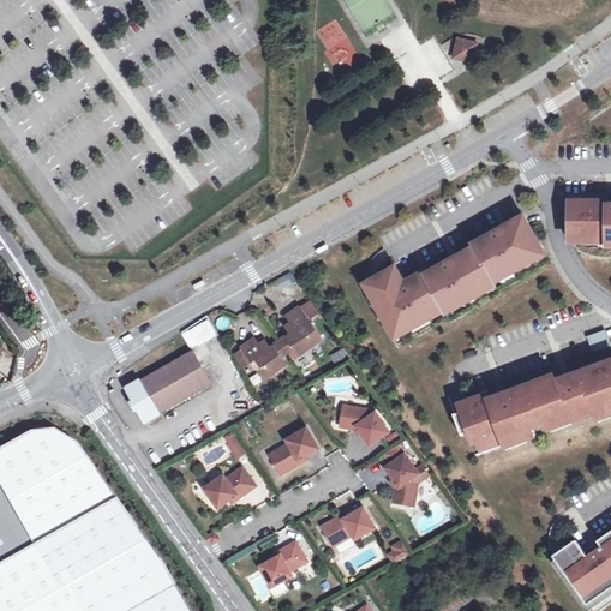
[(456,36),(451,55),(469,59),(474,41),(456,36)]
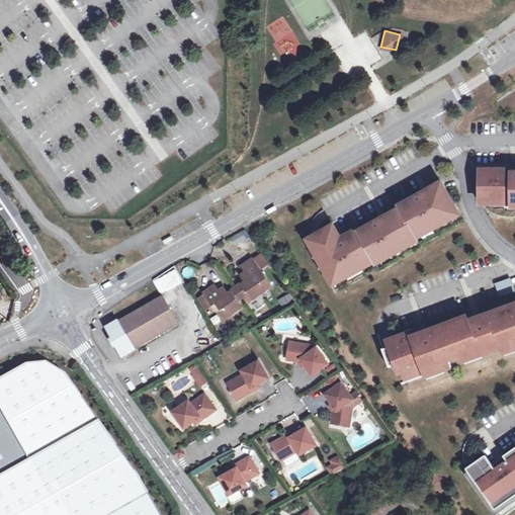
[(514,202),(514,186),(514,169),(479,170),(479,180),(484,181),(484,196),(494,197),(494,198),(507,199),(507,202),(514,202)]
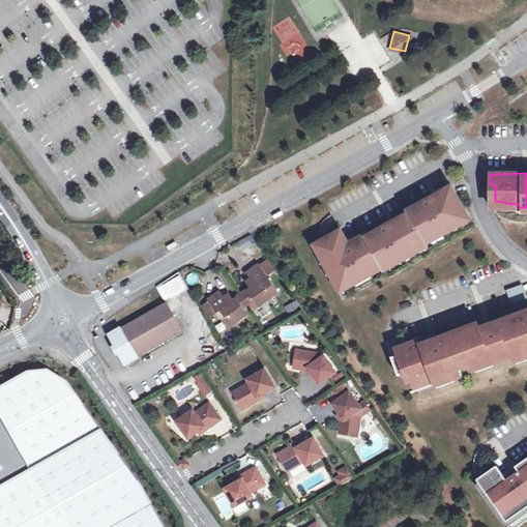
[(409,246),(423,238),(425,237),(423,235),(443,225),(445,229),(455,223),(451,218),(466,211),(450,184),(431,196),(432,197),(429,199),(428,197),(406,209),(407,211),(388,223),(389,225),(386,226),(385,224),(364,235),(379,261),(380,263),(401,252),(402,255),(411,250),(409,246)]
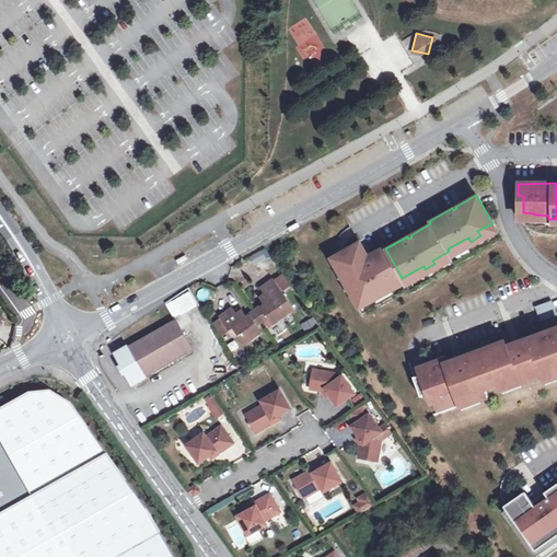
[(294,221),(286,227),(288,231),(297,224),(294,221)]
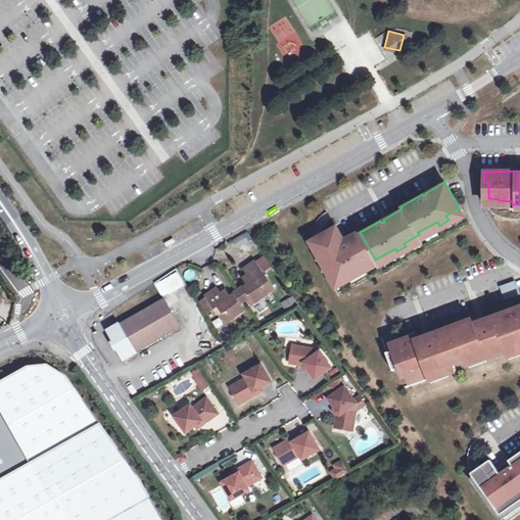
[(445,216),(448,220),(462,213),(460,208),(445,216)]
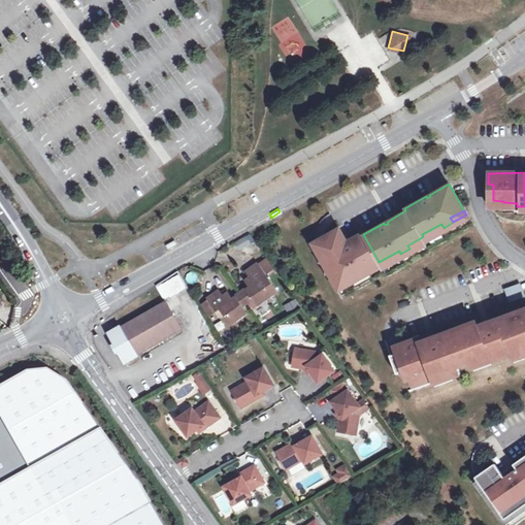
[(407,245),(409,249),(425,239),(424,238),(444,228),(441,224),(422,234),(423,236),(422,237),(407,245)]
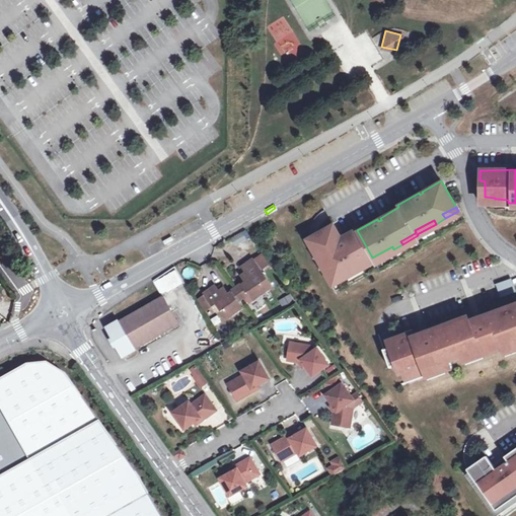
[(371,255),(357,230),(356,228),(340,236),(333,223),(318,231),(325,245),(315,251),(329,279),(351,268),(353,272),(361,267),(359,263),(371,255)]
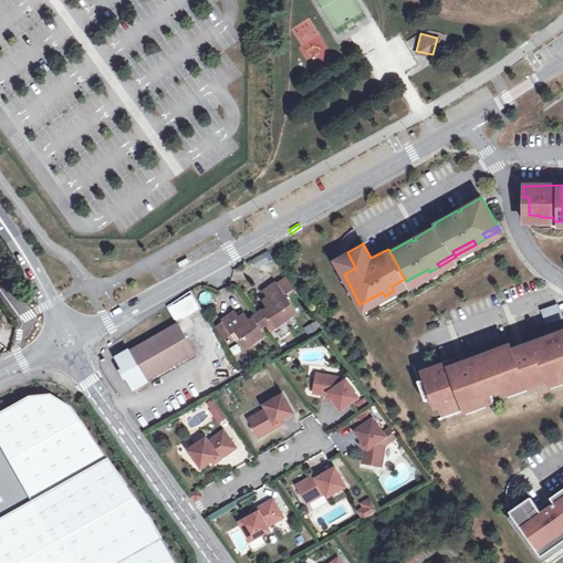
[(253,266),(269,258),(264,249),(249,257),(253,266)]
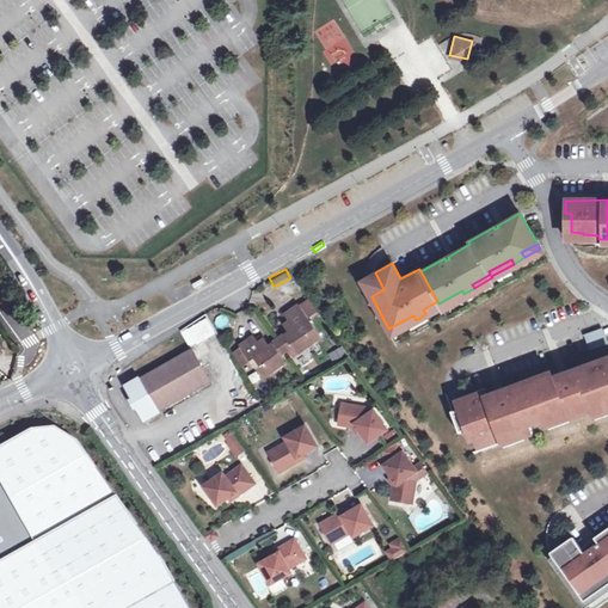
[(384,289),(375,272),(362,280),(372,296),(384,289)]
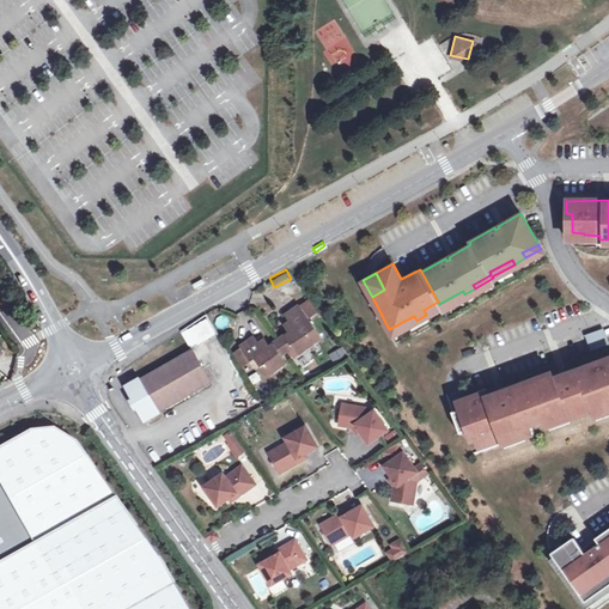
[(200,276),(190,282),(193,287),(203,280),(200,276)]
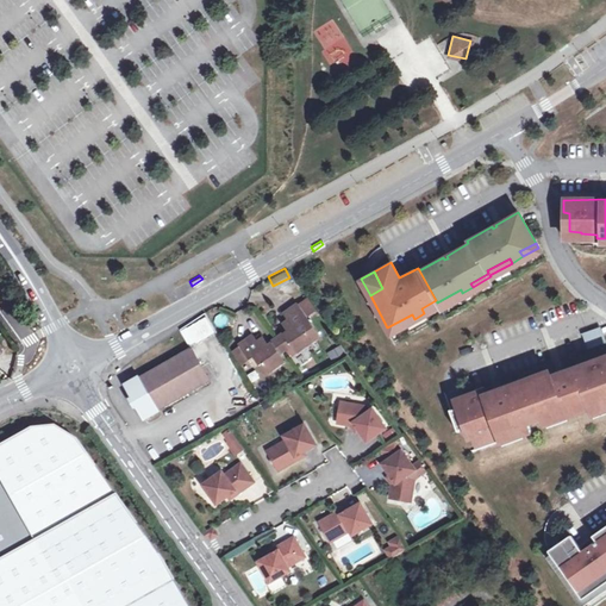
[(422,308),(424,313),(438,305),(439,306),(462,293),(461,289),(437,303),(436,300),(422,308)]
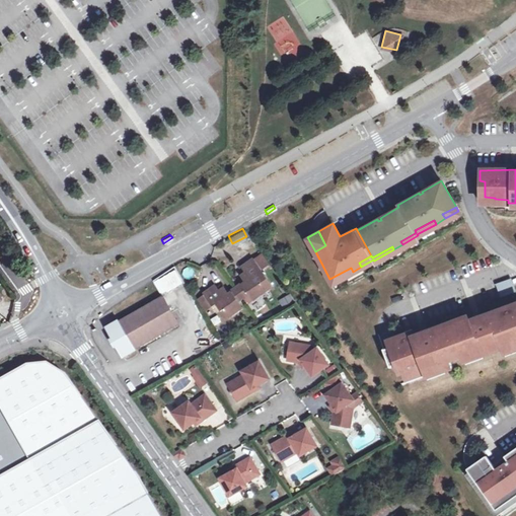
[(268,263),(260,250),(251,256),(261,269),(268,263)]
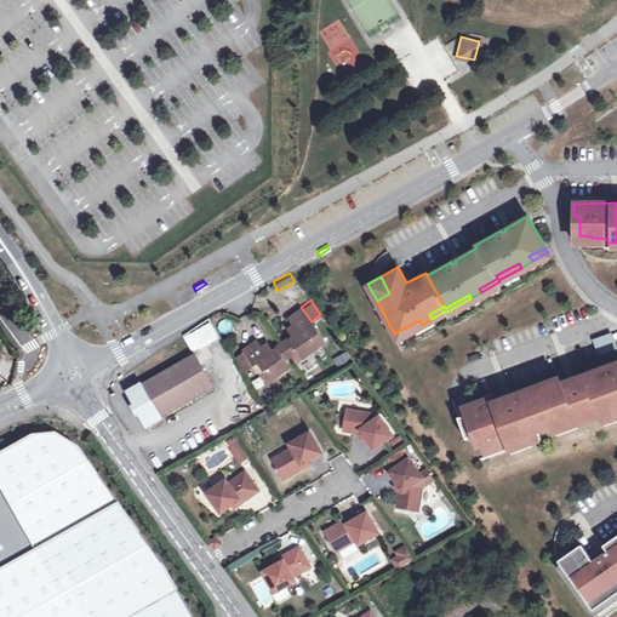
[(281,342),(287,353),(293,360),(316,343),(324,338),(312,321),(301,307),(287,316),(291,323),(285,327),(291,336),(281,342)]
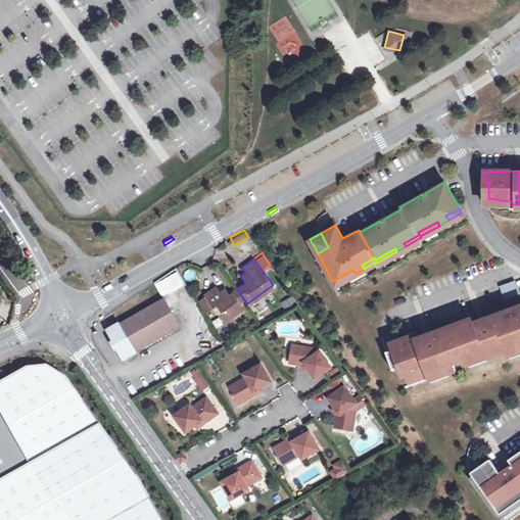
[(353,270),(332,281),(335,285),(356,274),(353,270)]
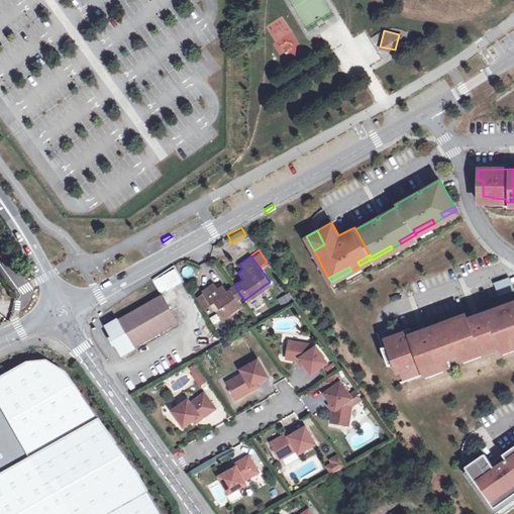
[(505,277),(491,281),(495,294),(509,289),(505,277)]
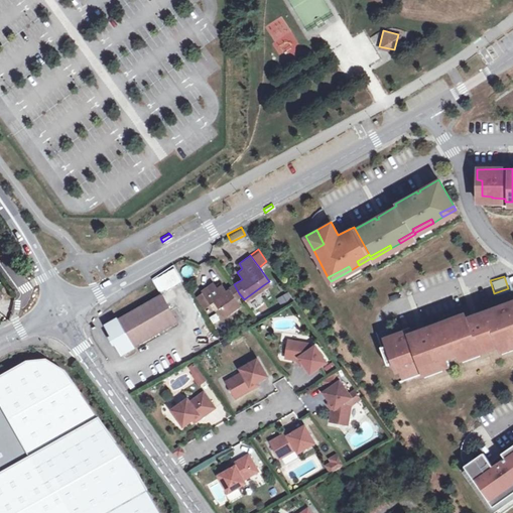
[(239,293),(234,284),(226,290),(222,283),(217,286),(213,281),(201,290),(202,291),(208,300),(210,302),(215,298),(225,312),(234,306),(232,304),(238,300),(235,296),(239,293)]
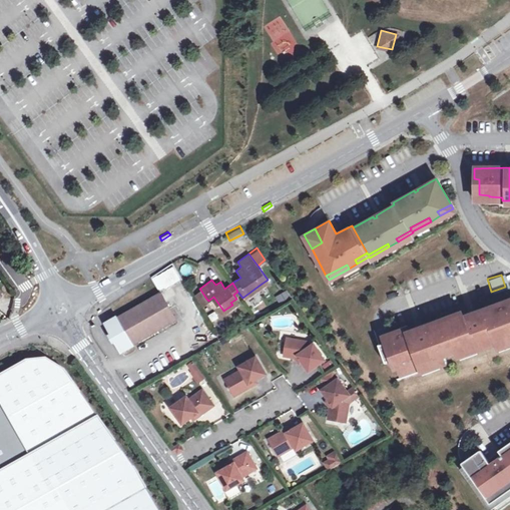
[(273,295),(278,301),(289,294),(285,288),(273,295)]
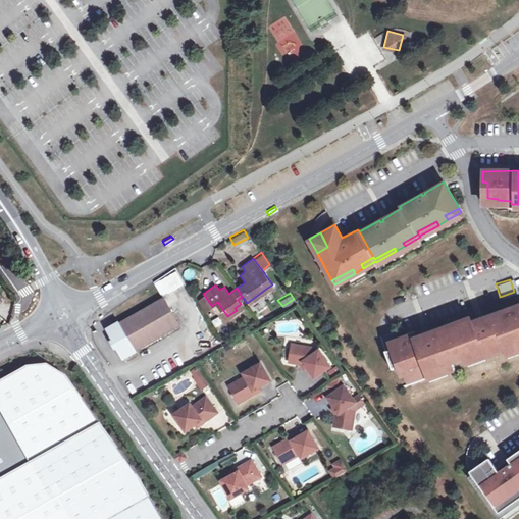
[(210,304),(204,295),(199,299),(204,308),(210,304)]
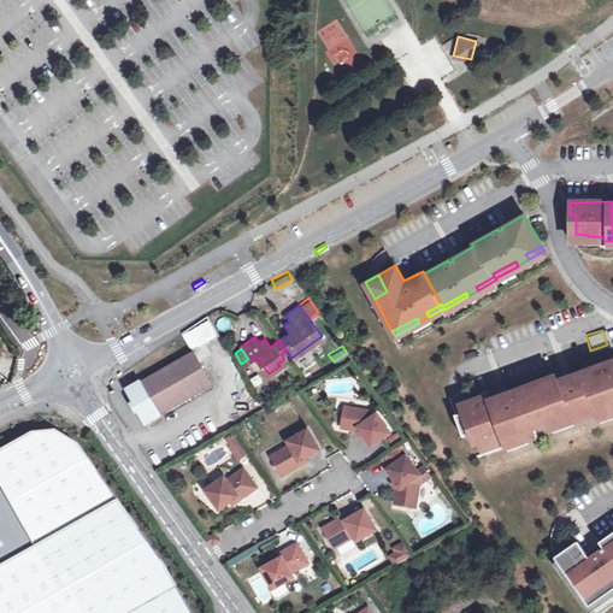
[(139,378),(124,387),(131,399),(129,400),(134,410),(137,408),(145,422),(158,413),(157,411),(210,381),(192,349),(140,379),(139,378)]
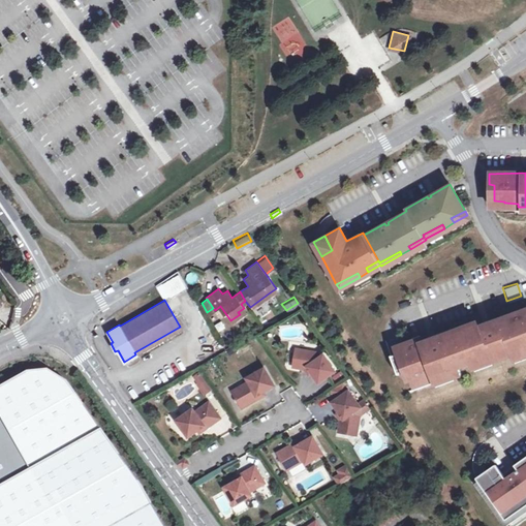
[(419,336),(397,344),(400,350),(390,354),(394,366),(404,363),(406,369),(410,378),(429,372),(430,375),(440,371),(442,377),(458,371),(456,366),(454,360),(466,354),(468,359),(477,354),(481,361),(496,354),(495,350),(507,346),(508,350),(519,346),(521,352),(525,350),(525,309),(525,307),(495,318),(497,323),(476,332),(474,326),(472,321),(441,333),(443,338),(423,346),(421,340),(419,336)]
